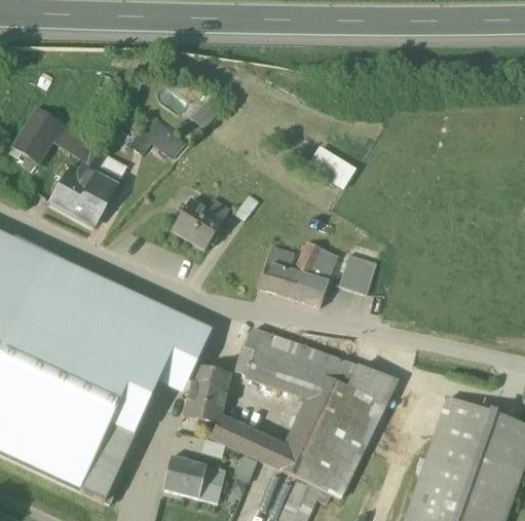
[(219,112),(207,100),(191,116),(203,128),(219,112)]
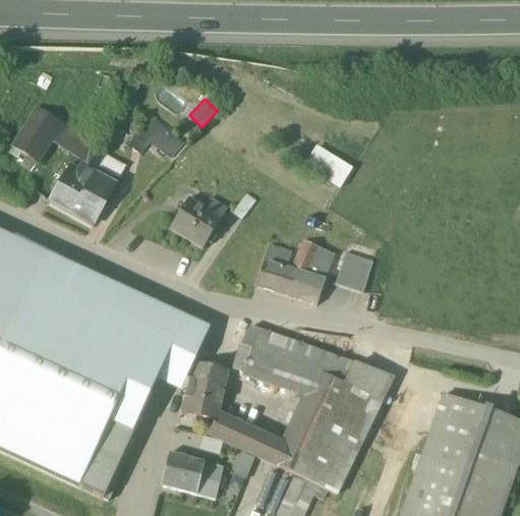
[(13,145),(38,160),(51,138),(62,123),(62,122),(38,107),(13,145)]
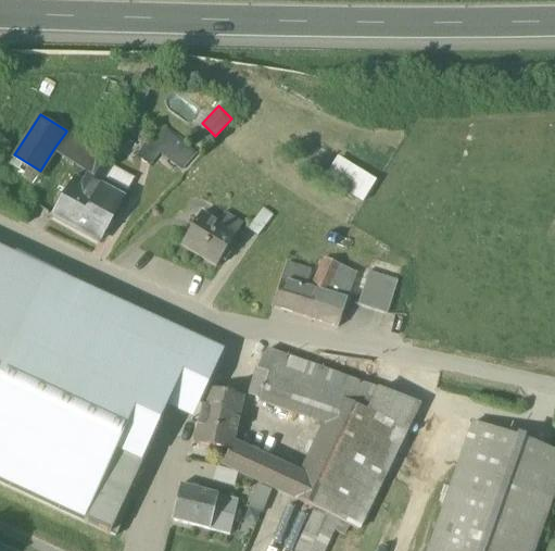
[(162,148),(184,166),(197,152),(160,121),(147,136),(156,145),(158,143),(162,148)]
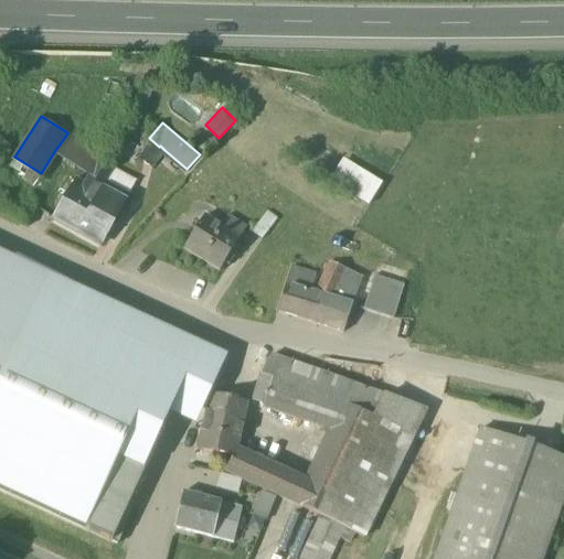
[(55,150),(64,156),(76,138),(67,132),(67,133),(55,150)]
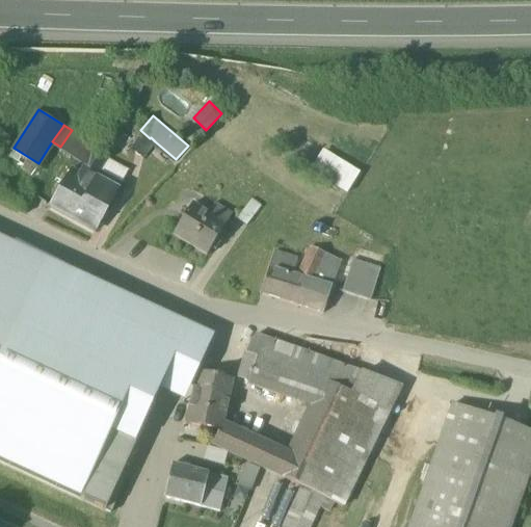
[(60,147),(71,154),(82,136),(72,130),(60,147)]
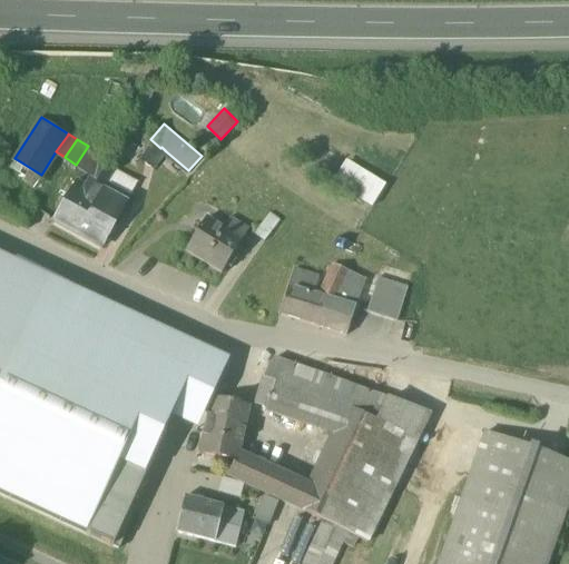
[(160,148),(150,139),(141,154),(154,165),(166,151),(162,147),(160,148)]
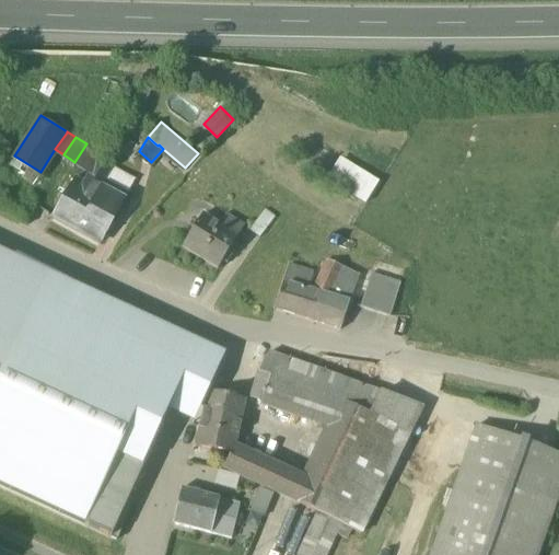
[(101,152),(86,143),(74,162),(89,171),(100,154),(101,152)]
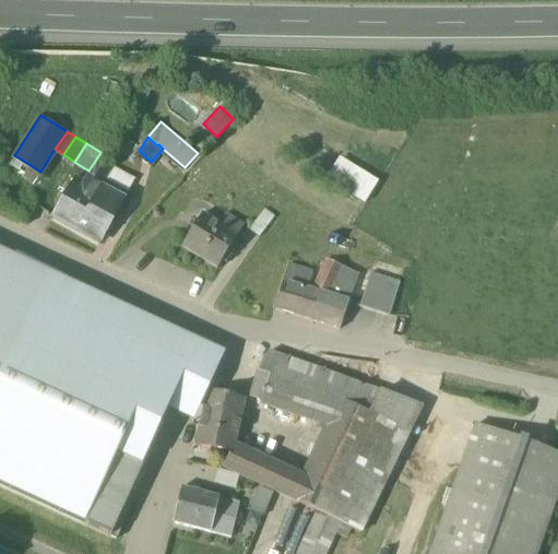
[(82,181),(96,190),(105,175),(114,162),(99,154),(88,171),(82,181)]
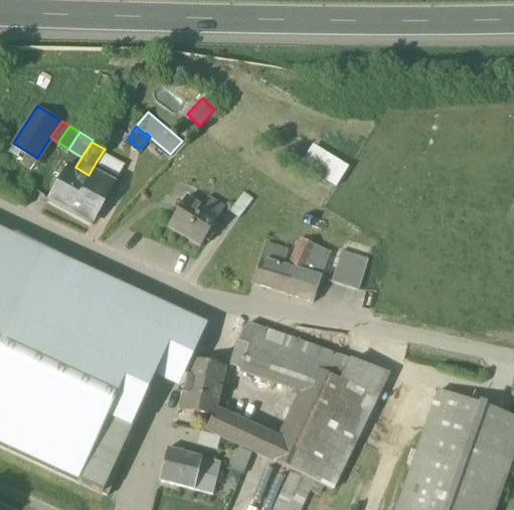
[(349,164),(313,142),(300,163),(336,184),(349,164)]
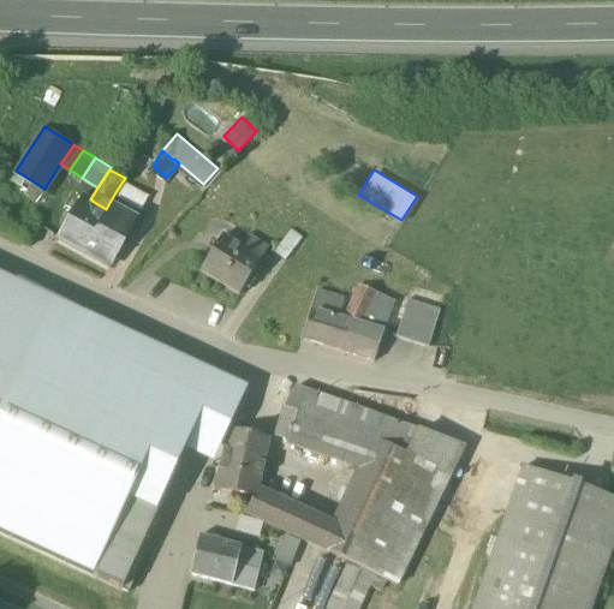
[(115,192),(141,206),(149,191),(125,178),(115,192)]
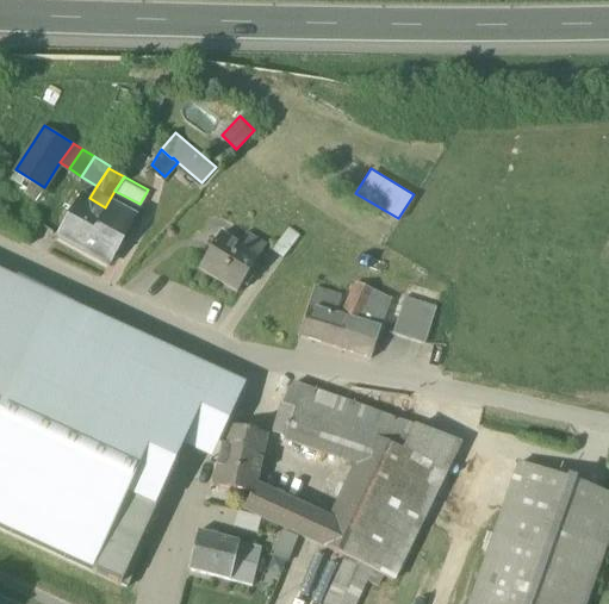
[(58,231),(110,260),(140,204),(115,191),(105,207),(89,198),(81,193),(74,205),(58,231)]
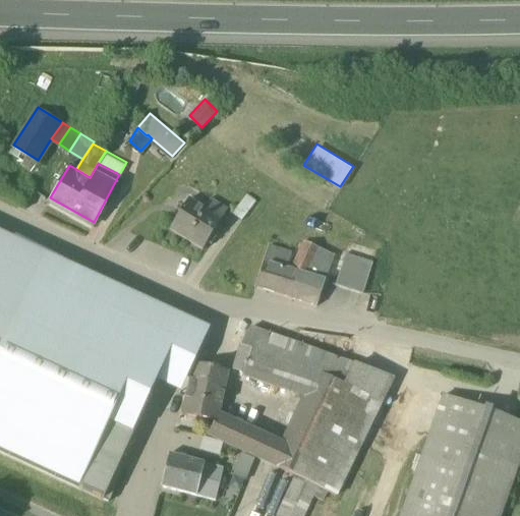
[(255,198),(246,192),(233,212),(242,218),(255,198)]
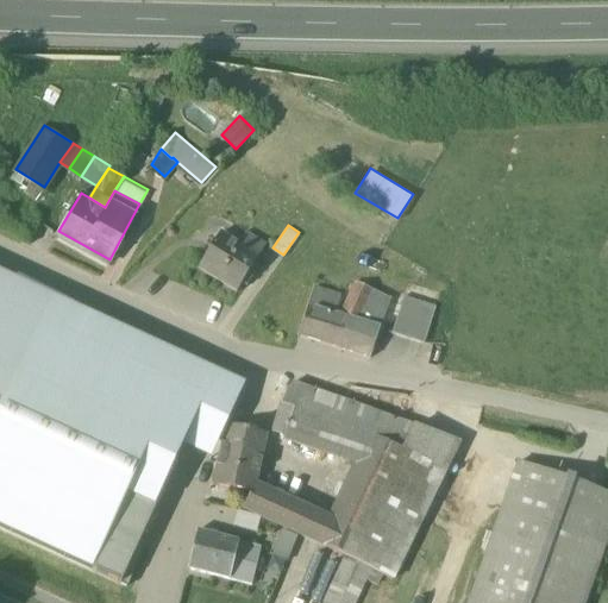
[(200,265),(238,288),(250,269),(252,271),(257,263),(255,261),(262,250),(243,238),(240,243),(220,231),(200,265)]
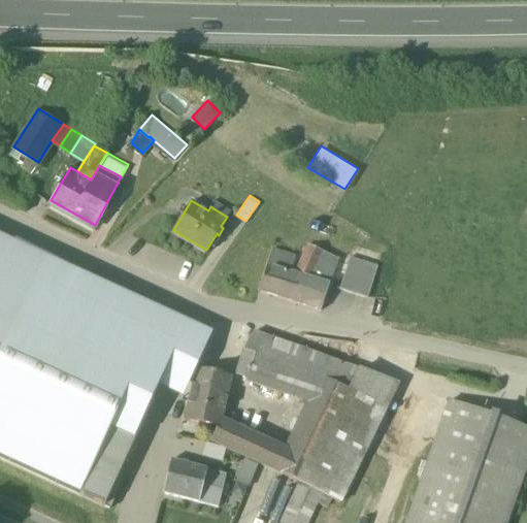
[(0,231),(0,259),(178,340),(160,383),(184,394),(197,365),(213,329),(0,231)]
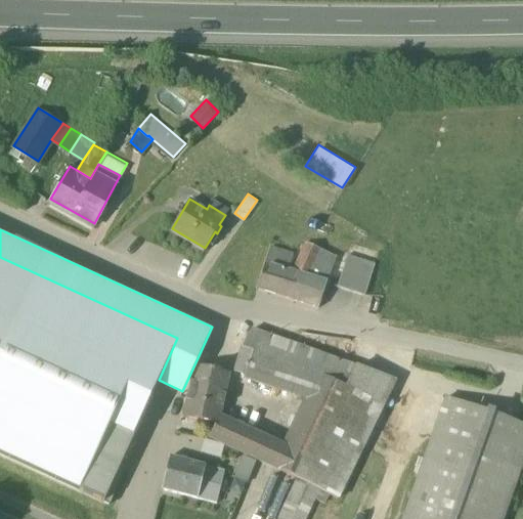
[(294,270),(308,274),(313,264),(330,271),(335,254),(321,247),(307,241),(294,270)]
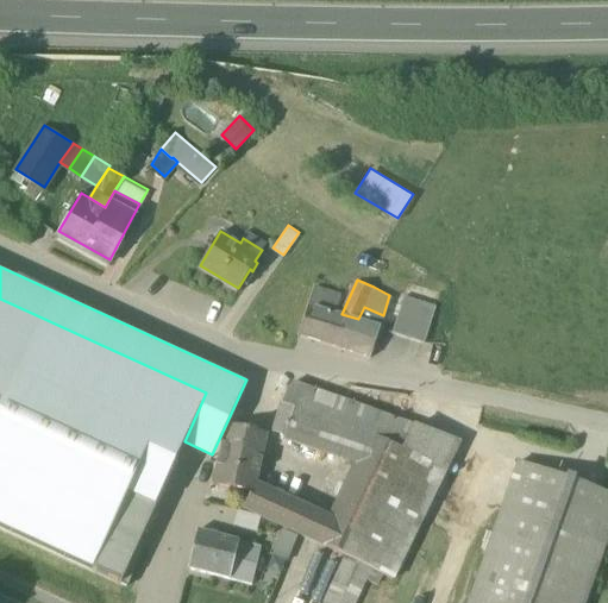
[(300,332),(371,355),(380,326),(358,319),(342,314),(337,312),(342,293),(315,284),(309,303),(300,332)]
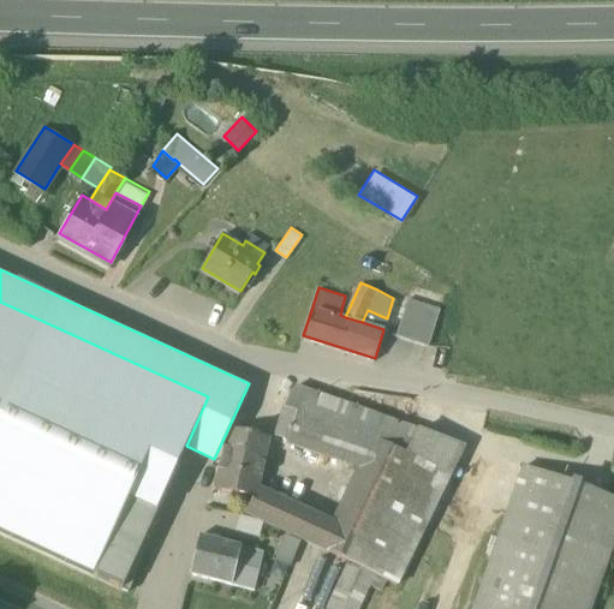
[(397,334),(429,344),(441,306),(409,297),(397,334)]
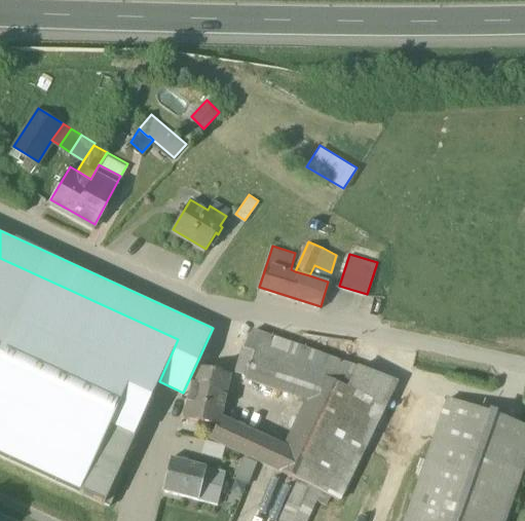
[(178,339),(0,258),(0,450),(81,487),(111,423),(135,435),(159,381),(178,339)]
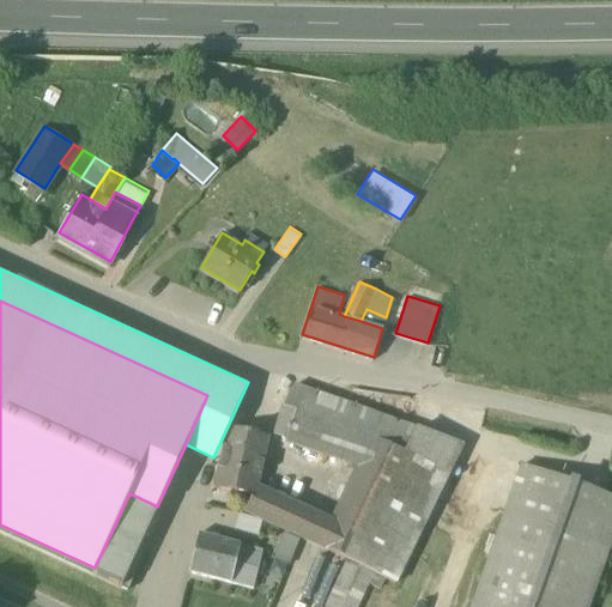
[(288,438),(359,463),(385,413),(296,382),(289,390),(279,422),(288,438)]
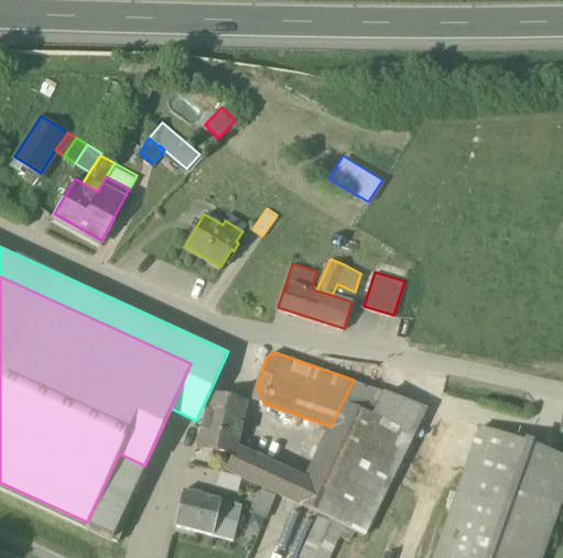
[(296,499),(322,511),(355,527),(365,533),(386,489),(426,405),(354,380),(331,426),(306,479),(296,499)]
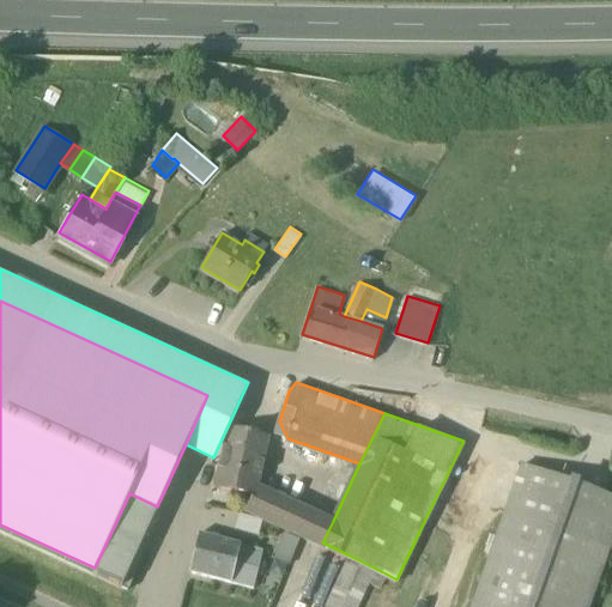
[(216,484),(254,492),(256,486),(258,486),(270,433),(229,424),(216,484)]
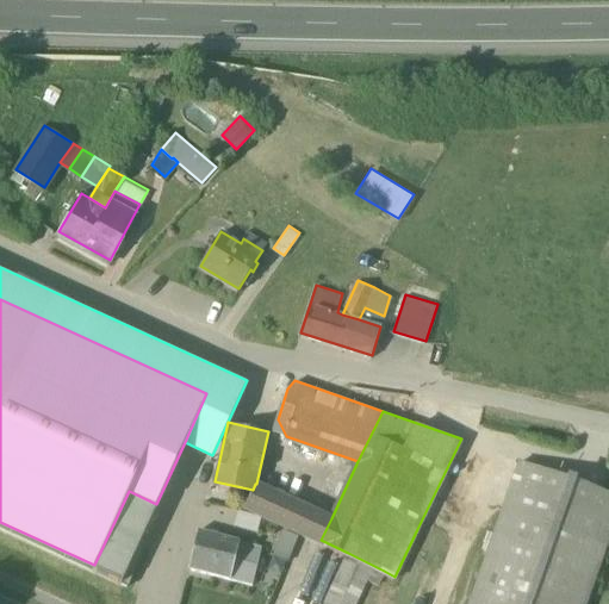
[(468,603),(584,603),(608,536),(608,491),(520,459),(485,558),(468,603)]
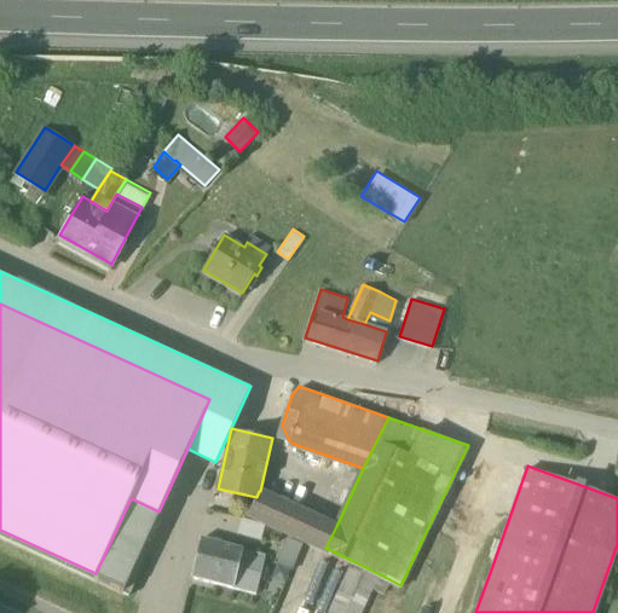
[(253,515),(266,521),(288,532),(304,538),(305,539),(325,548),(336,526),(316,516),(260,491),(259,491),(256,497),(248,514),(249,514),(253,515)]
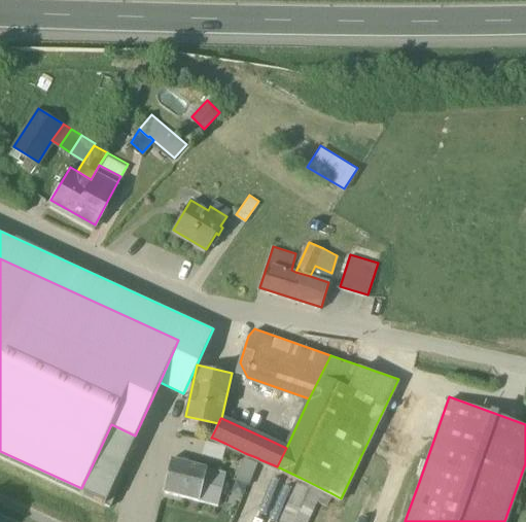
[(106,501),(120,468),(125,459),(136,436),(135,436),(111,424),(81,488),(80,489),(106,501)]
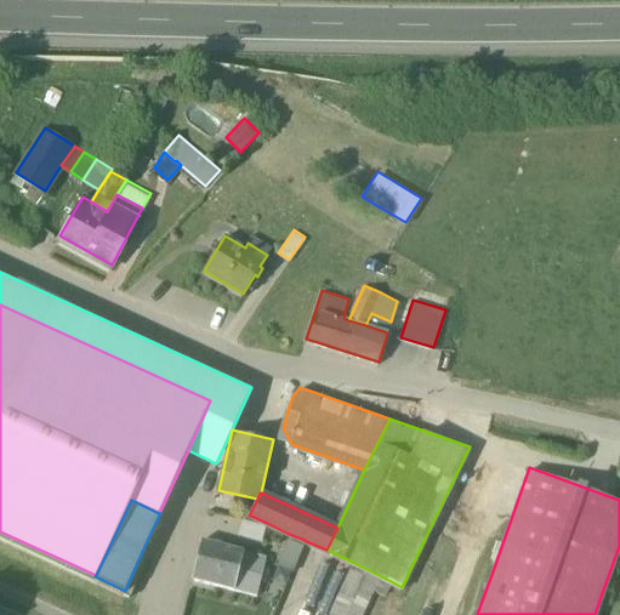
[(254,517),(250,516),(250,518),(243,517),(239,531),(262,539),(267,523),(254,517)]
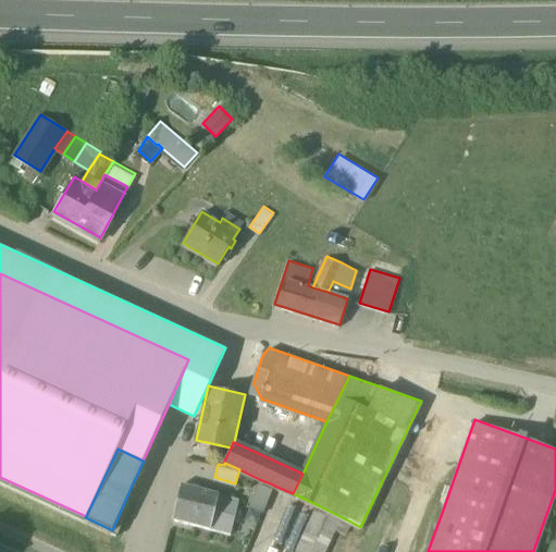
[(263,510),(273,485),(259,479),(249,503),(263,510)]
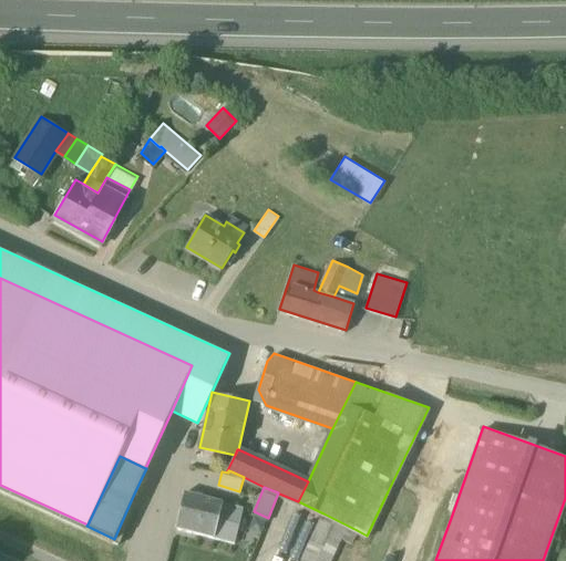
[(176,526),(214,536),(223,501),(223,499),(185,489),(176,526)]
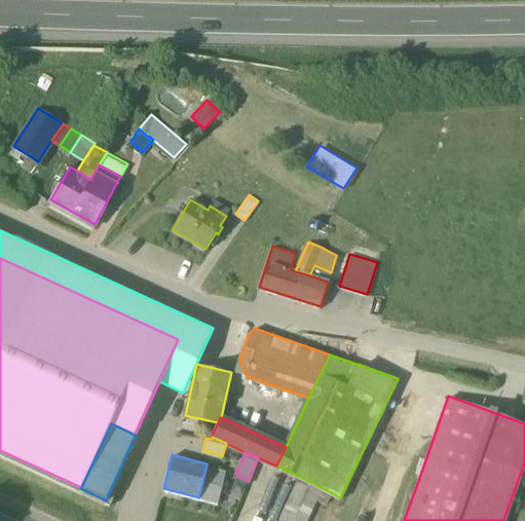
[(130,461),(124,458),(120,468),(126,470),(130,461)]
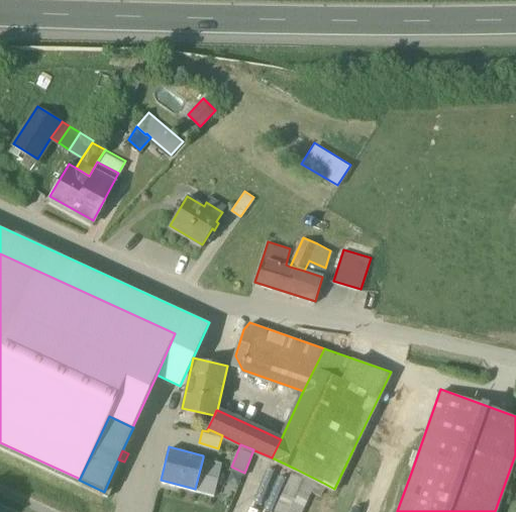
[(221,463),(203,457),(195,489),(214,493),(220,468),(221,463)]
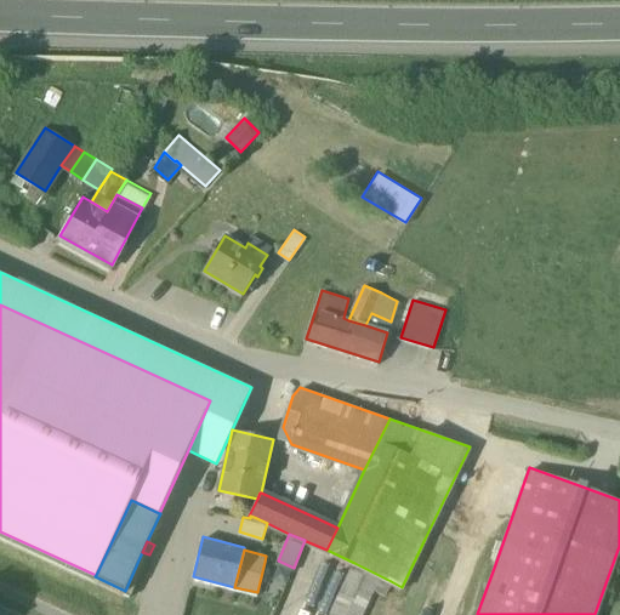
[(142,552),(125,591),(131,593),(149,554),(142,552)]
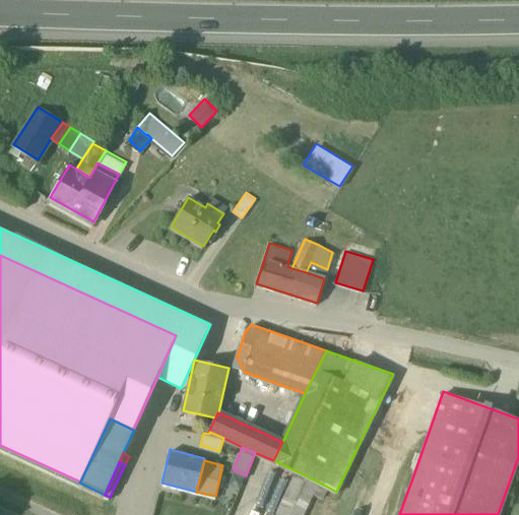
[(322,497),(327,487),(297,471),(275,514),(302,514),(313,492),(322,497)]
